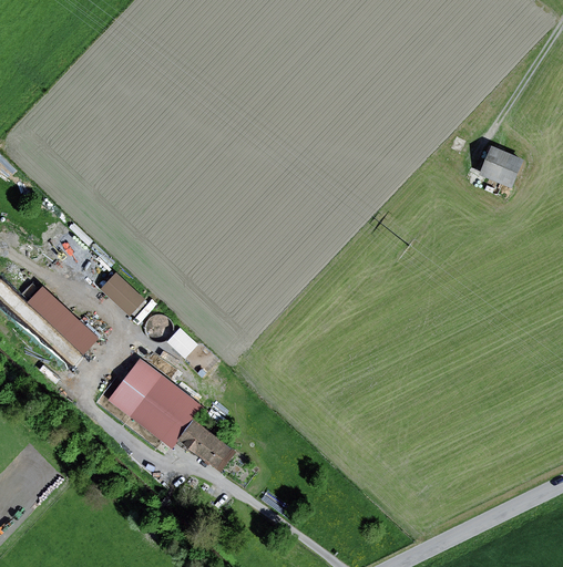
[(522,158),(489,144),(477,173),(509,187),(522,158)]
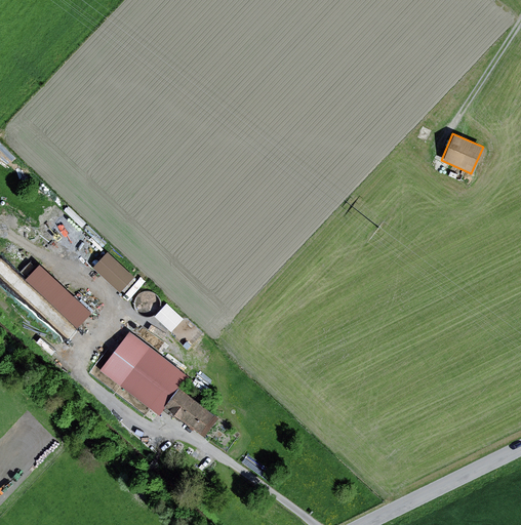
[(133,278),(107,252),(91,269),(118,293),(133,278)]
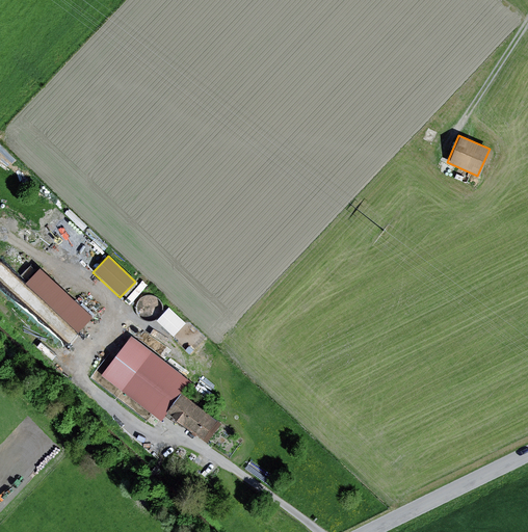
[(91,317),(40,269),(25,285),(77,333),(91,317)]
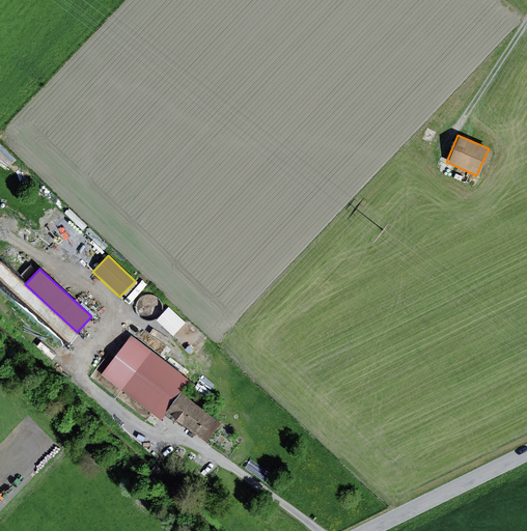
[(138,316),(155,311),(148,295),(133,300),(138,316)]
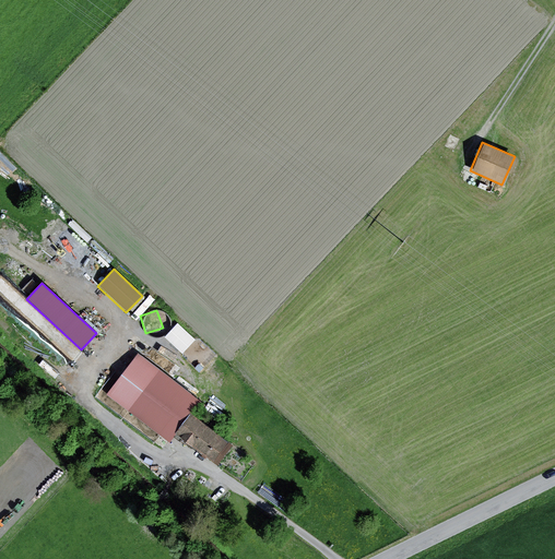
[(199,397),(134,355),(105,397),(170,441),(176,431),(190,412),(199,397)]
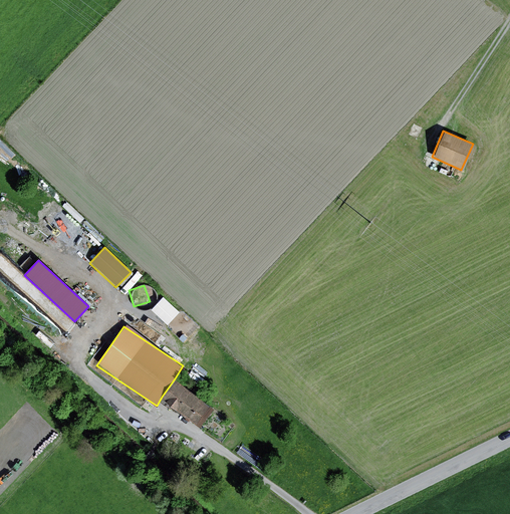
[(175,378),(162,397),(202,428),(213,411),(175,378)]
